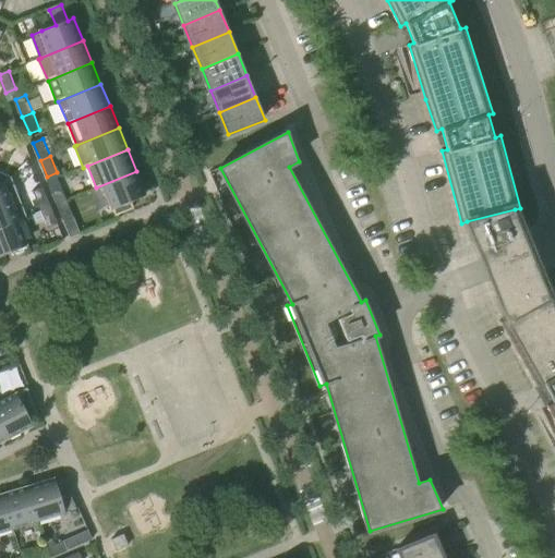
[(0,171),(0,189),(4,185),(12,177),(0,171)]
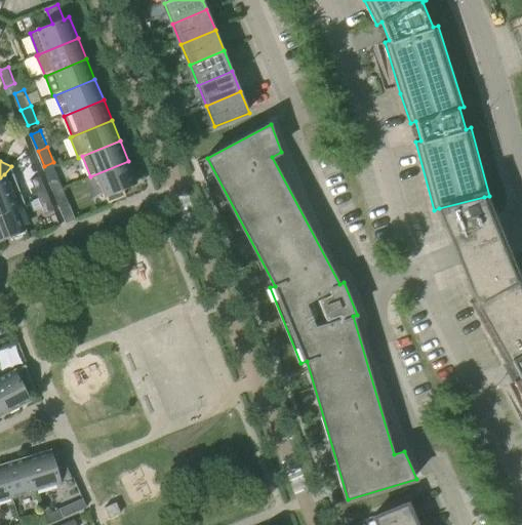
[(128,161),(90,176),(90,177),(98,174),(110,203),(127,196),(124,188),(137,183),(128,161)]
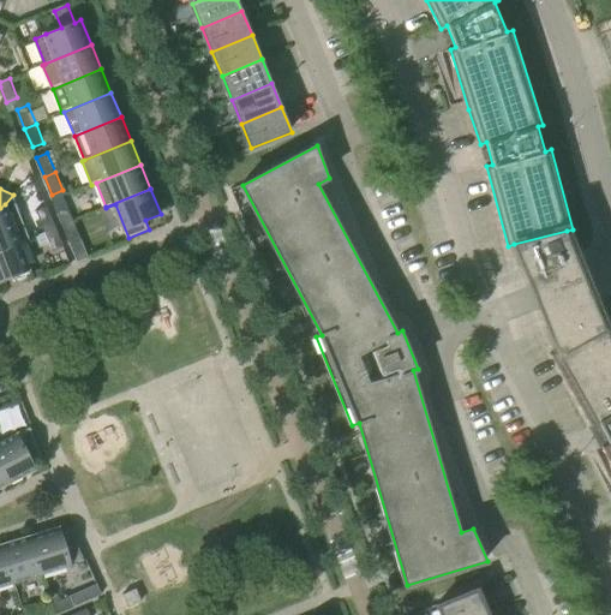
[(0,208),(0,251),(21,244),(31,239),(13,195),(5,204),(0,208)]
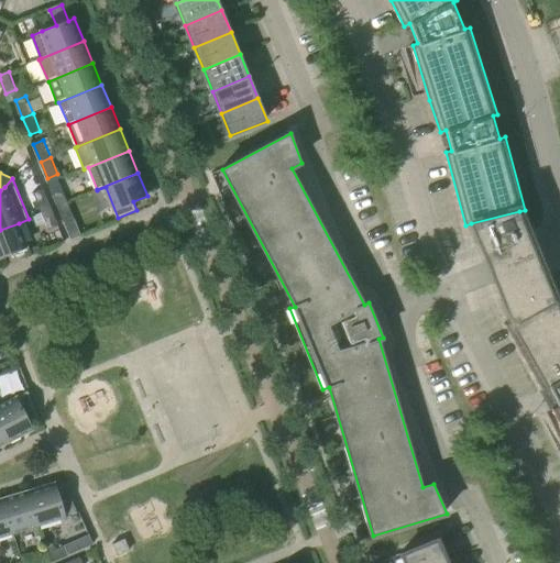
[(58,206),(68,201),(61,183),(51,187),(58,206)]
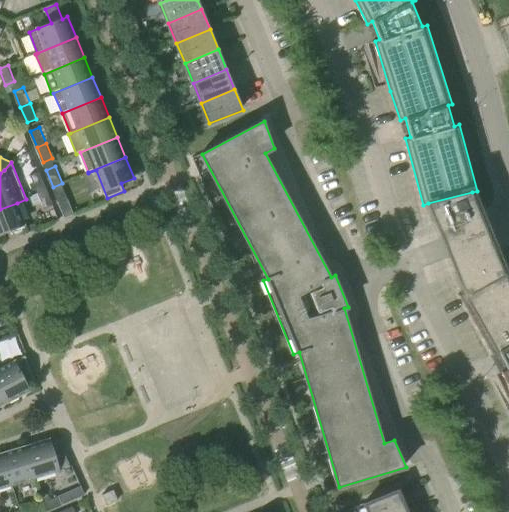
[(39,194),(49,190),(42,173),(33,177),(39,194)]
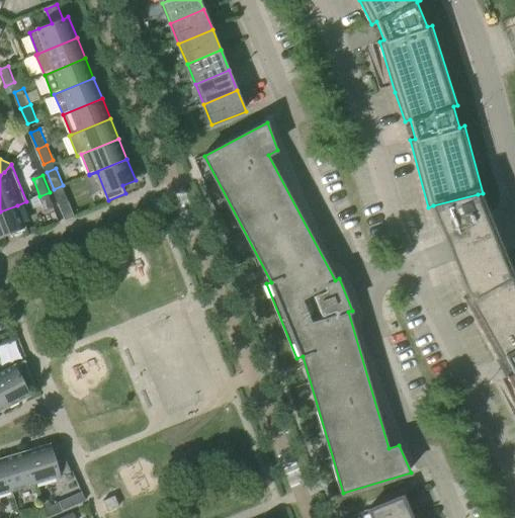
[(70,202),(63,185),(54,189),(61,206),(70,202)]
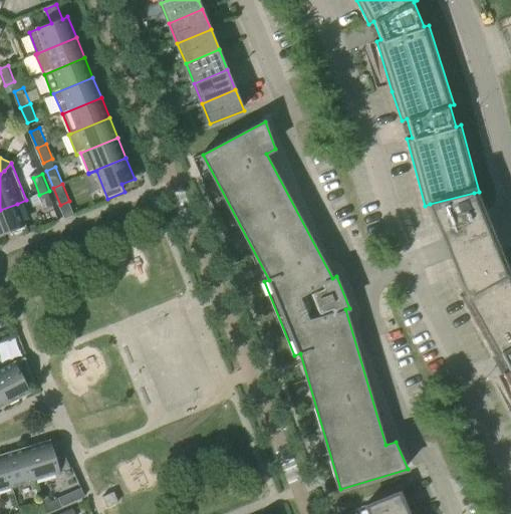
[(49,191),(39,195),(46,212),(55,208),(49,191)]
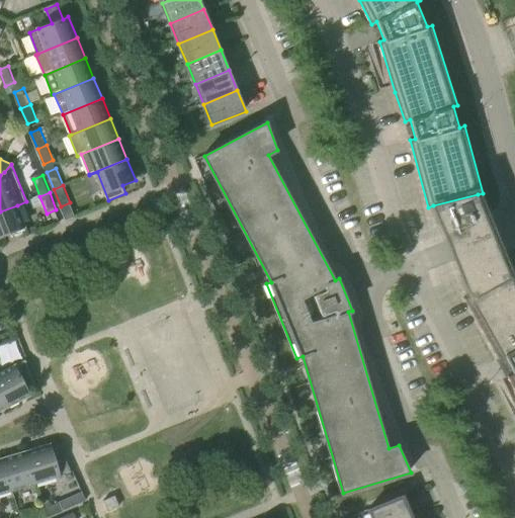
[(478,194),(433,205),(441,225),(448,241),(452,252),(456,263),(470,295),(510,273),(495,237),(478,194)]
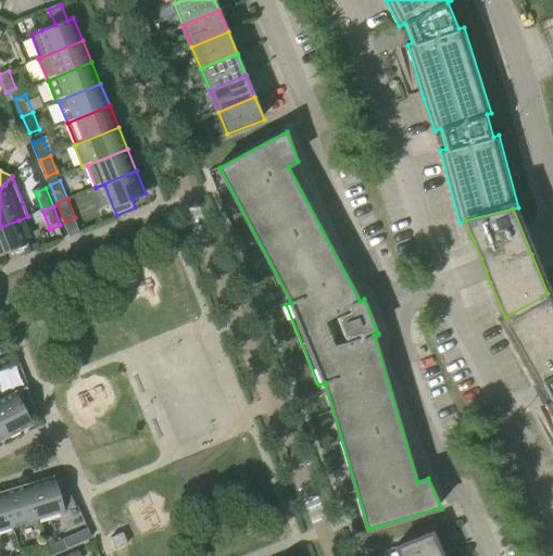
[(19,220),(0,227),(0,253),(9,250),(12,258),(30,252),(19,220)]
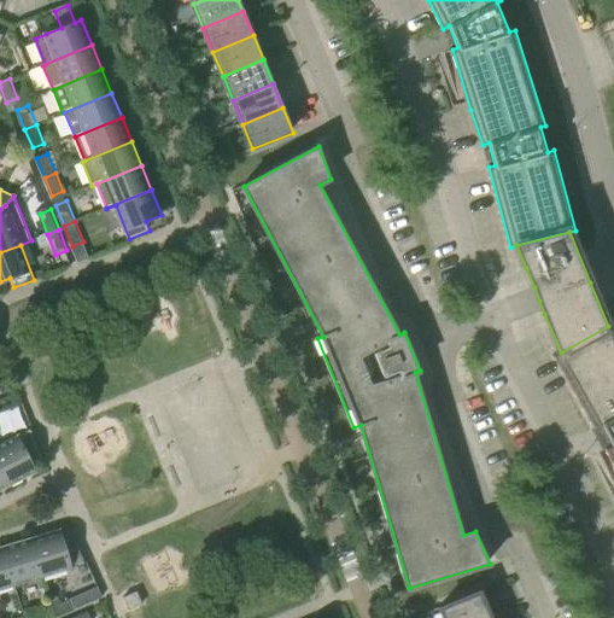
[(561,353),(555,355),(596,427),(601,425),(613,417),(613,324),(608,326),(561,353)]
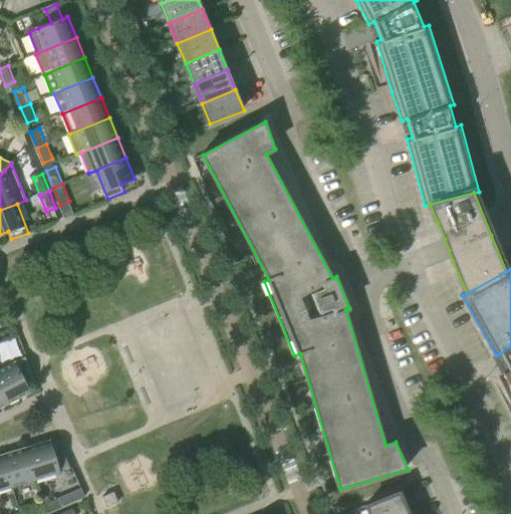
[(0,341),(0,343),(5,358),(23,353),(18,336),(0,341)]
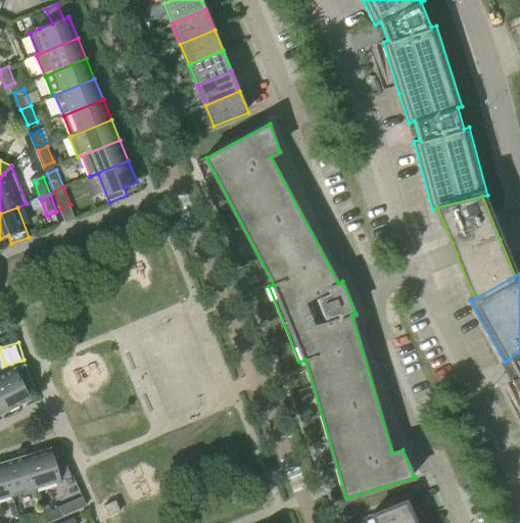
[(519,352),(509,360),(518,377),(514,379),(519,390),(519,352)]
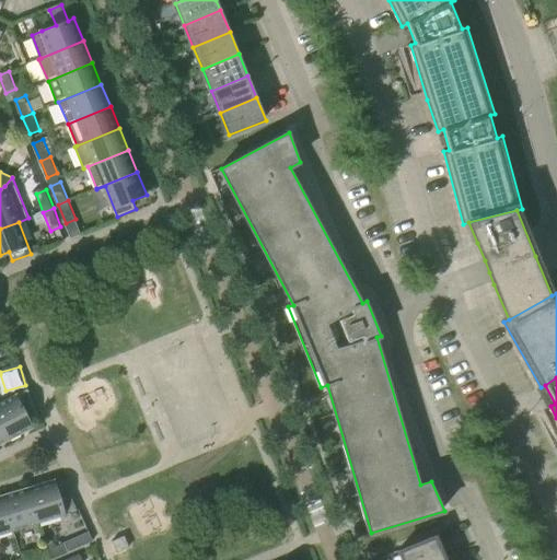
[(0,404),(0,420),(10,439),(34,427),(31,420),(39,416),(28,389),(0,404)]
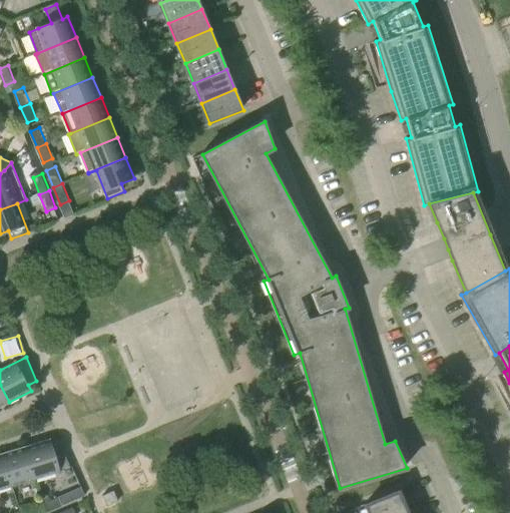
[(0,385),(0,406),(9,402),(0,385)]
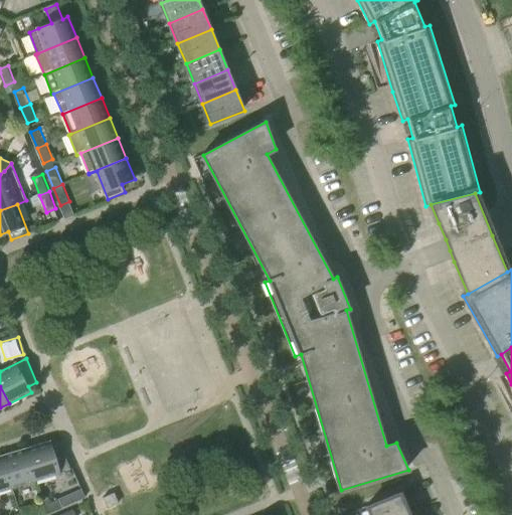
[(27,450),(37,480),(72,470),(62,447),(53,449),(51,442),(27,450)]
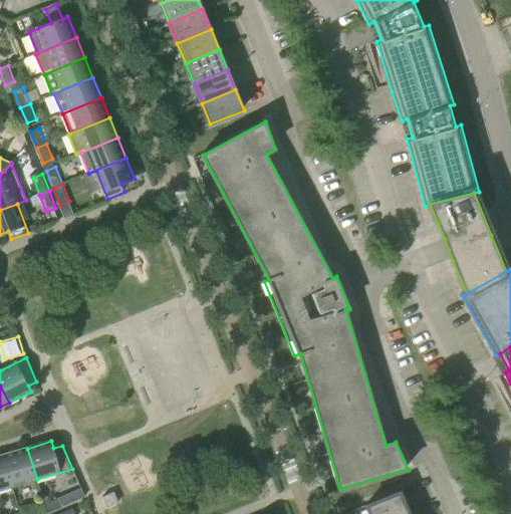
[(27,449),(4,456),(14,486),(37,479),(27,449)]
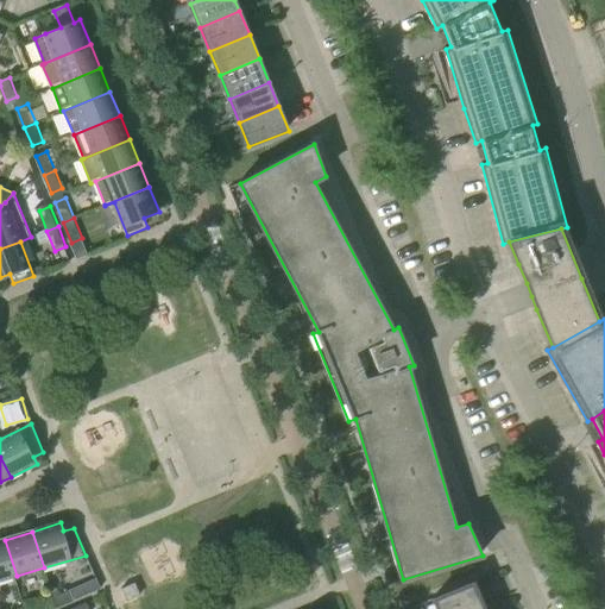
[(5,540),(0,541),(0,581),(17,576),(5,540)]
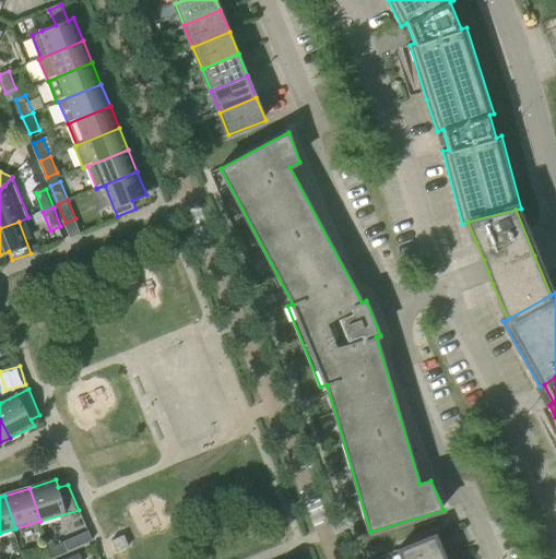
[(119,551),(131,547),(126,535),(114,540),(119,551)]
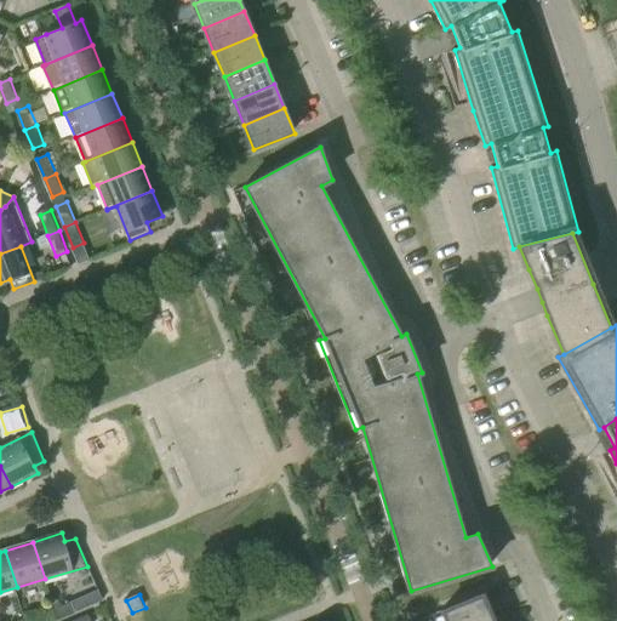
[(446,620),(490,620),(493,620),(484,594),(444,611),(446,620)]
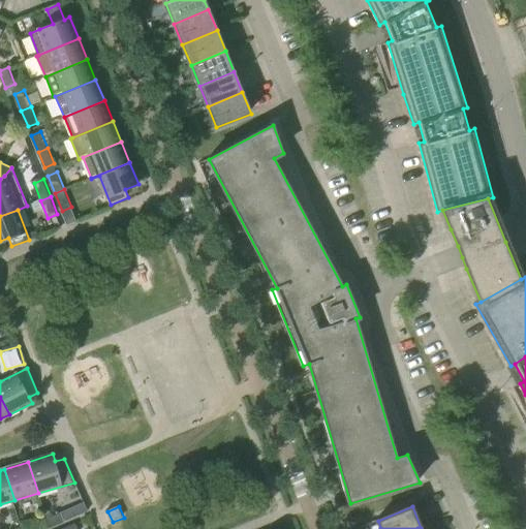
[(61,512),(45,520),(49,528),(65,522),(61,512)]
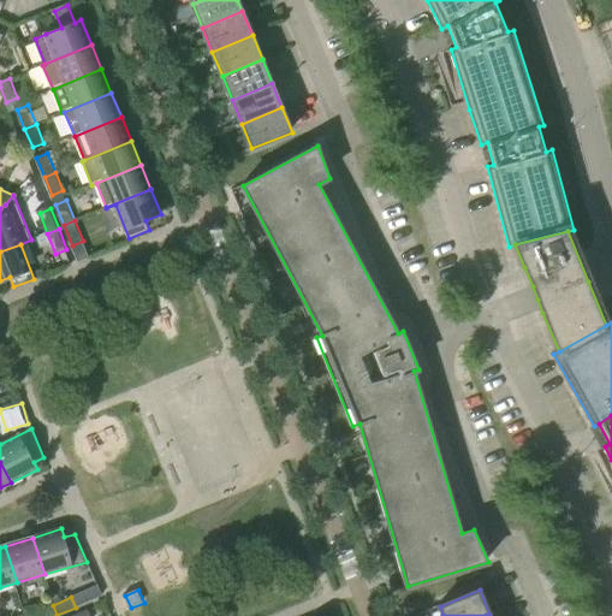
All buildings are outlined.
